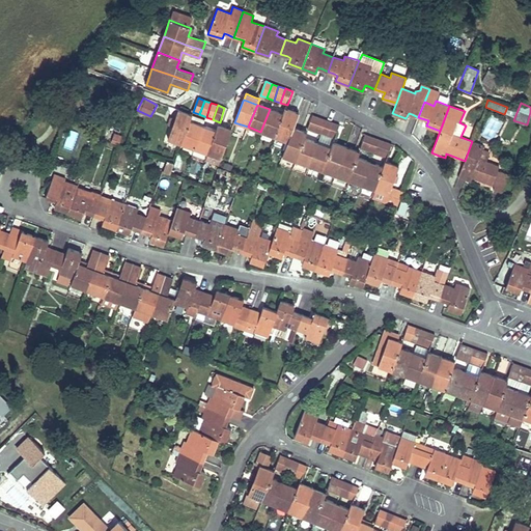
[(285,108),(283,114),(297,119),(299,113),(290,110),(285,108)]
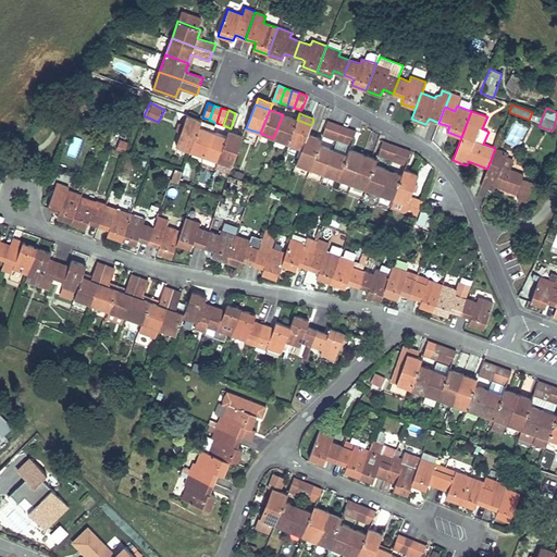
[(273,138),(287,144),(297,120),(283,114),(273,138)]
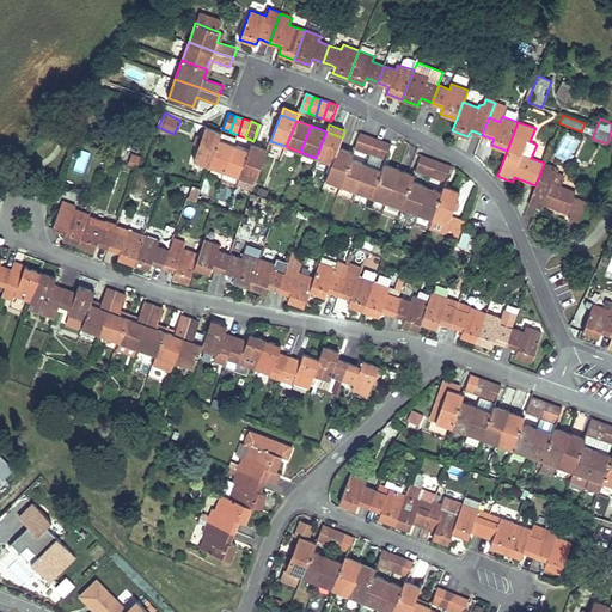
[(216,132),(206,127),(194,160),(209,166),(219,140),(220,139),(221,133),(216,132)]
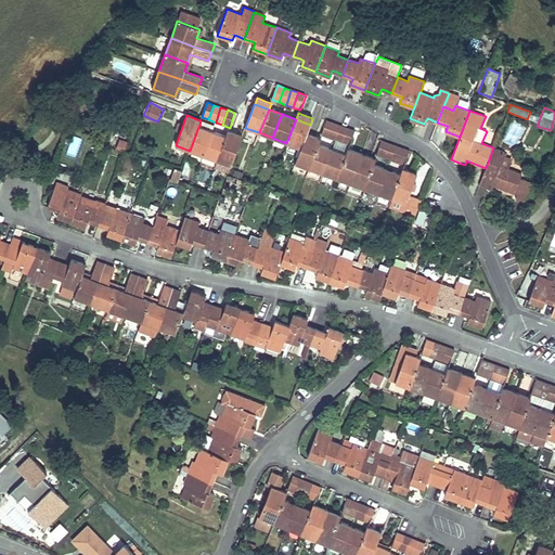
[(305,139),(307,133),(310,125),(296,119),(286,143),(301,149),(305,139)]
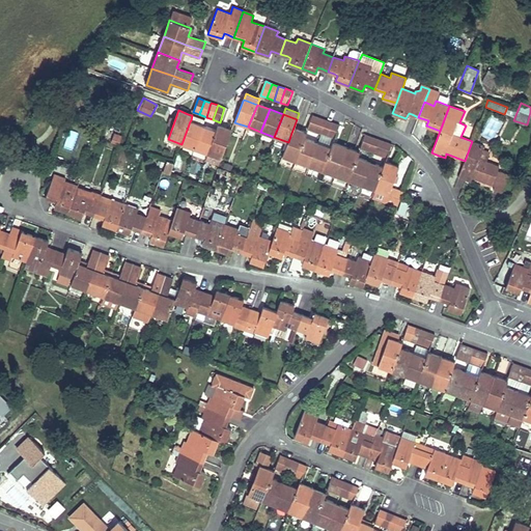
[(203,126),(205,119),(192,115),(191,120),(190,121),(203,126)]
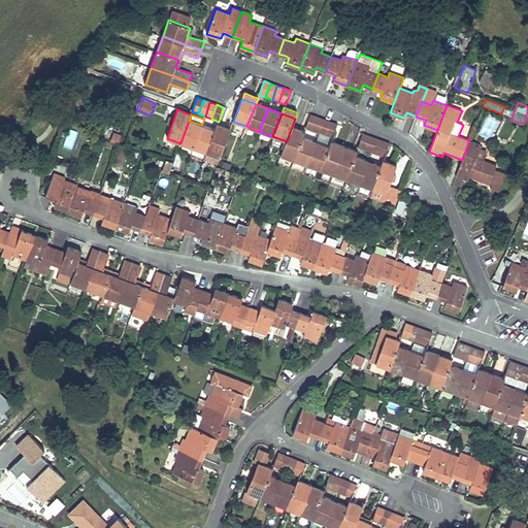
[(305,128),(312,131),(318,117),(310,114),(305,128)]
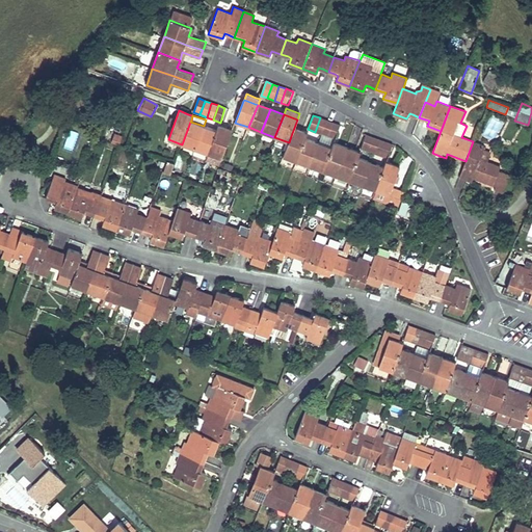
[(315,132),(321,134),(326,121),(320,117),(315,132)]
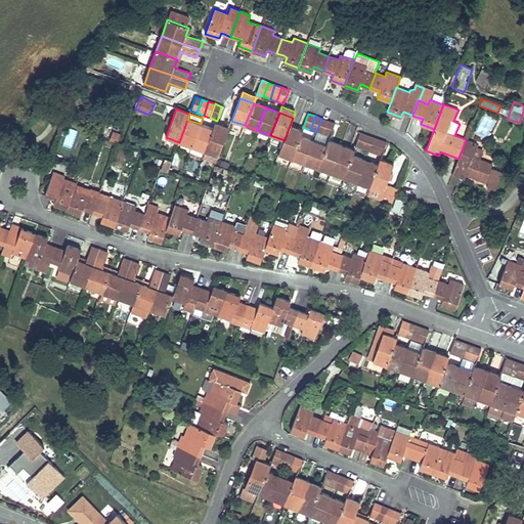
[(316,132),(323,135),(329,121),(321,119),(316,132)]
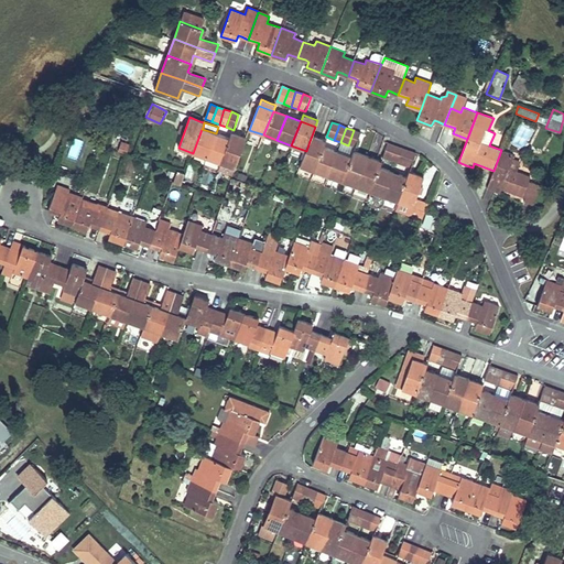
[(193,153),(207,159),(216,133),(202,129),(193,153)]
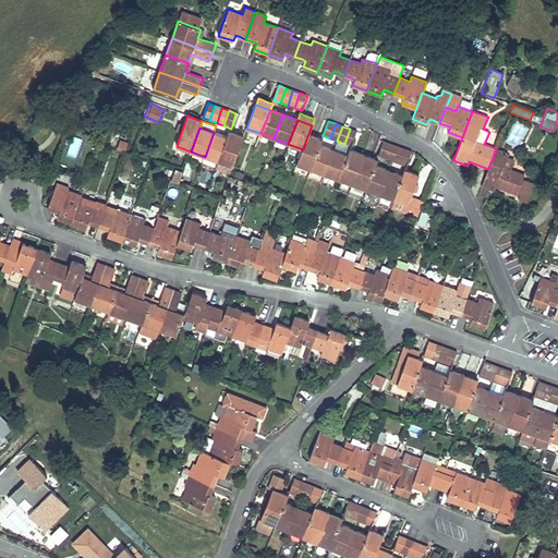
[(344,144),(351,146),(356,131),(350,129),(344,144)]
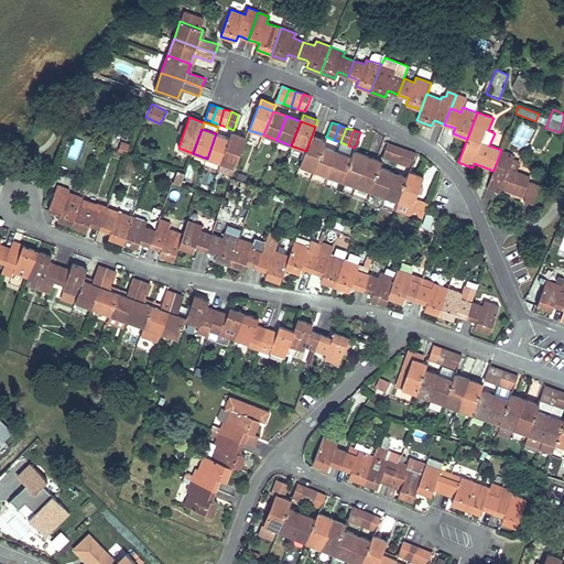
[(245,143),(247,138),(236,134),(232,132),(231,132),(229,139),(245,143)]
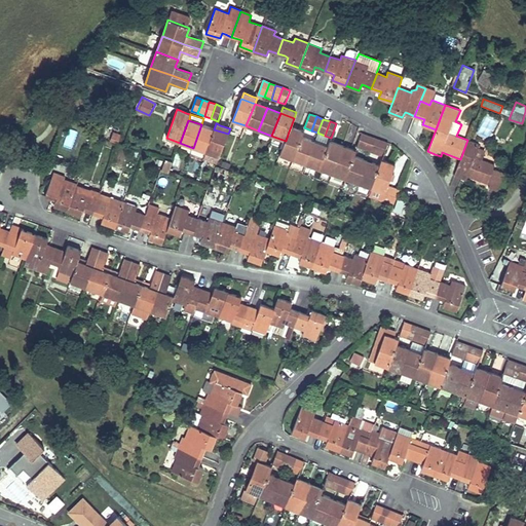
[(193,148),(205,152),(214,129),(201,124),(193,148)]
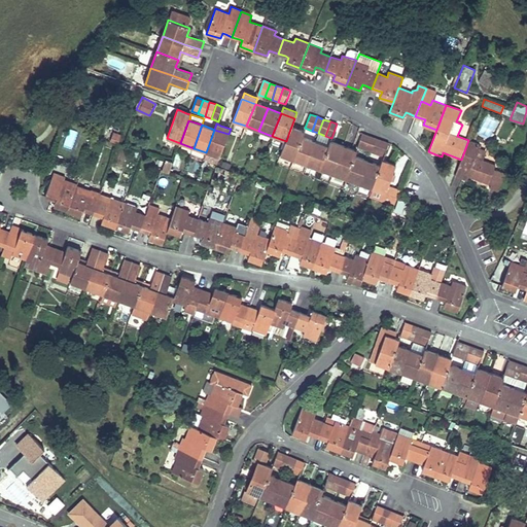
[(291,127),(289,132),(303,137),(305,132),(299,130),(291,127)]
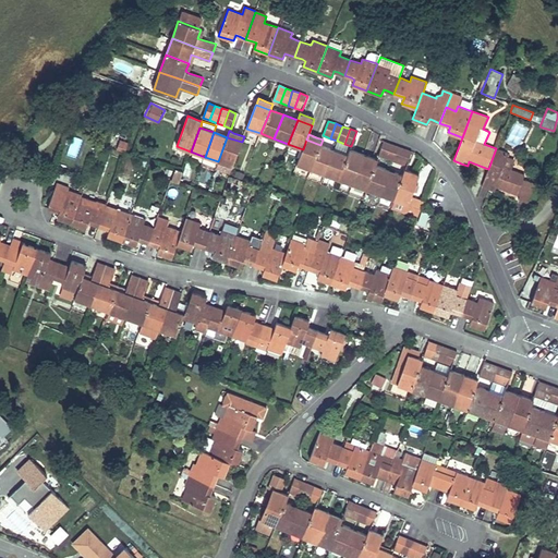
[(69,156),(76,157),(81,140),(73,137),(69,156)]
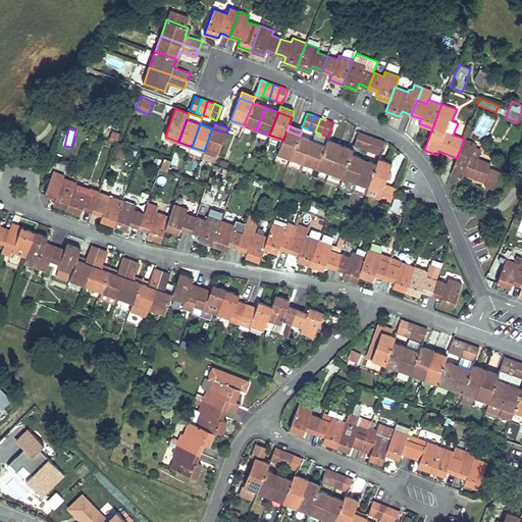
[(204,151),(217,156),(226,133),(212,128),(204,151)]
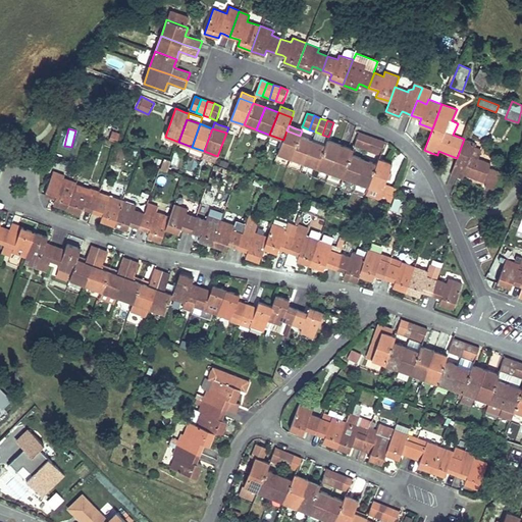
[(277,154),(291,159),(300,136),(286,131),(283,140),(277,154)]
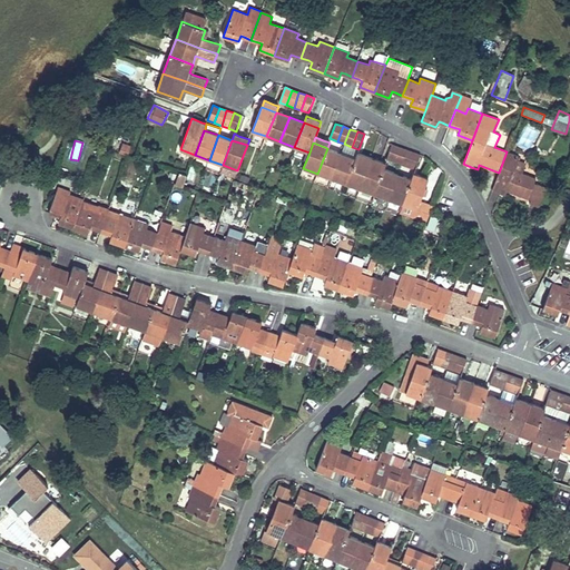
[(120,153),(128,155),(130,147),(123,145),(120,153)]
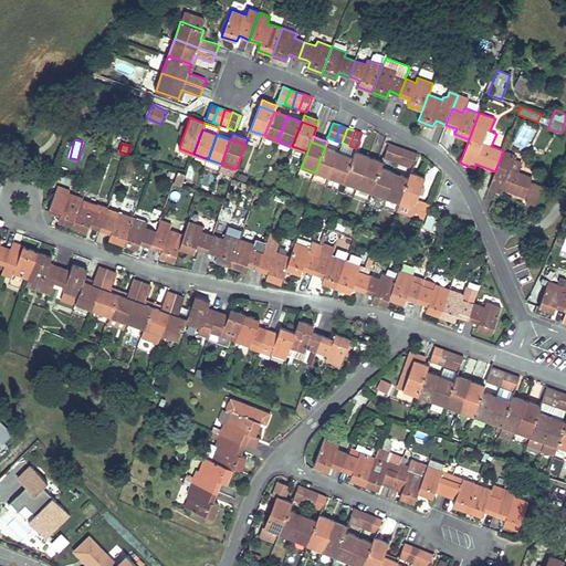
[(384,158),(390,161),(397,146),(389,144),(384,158)]
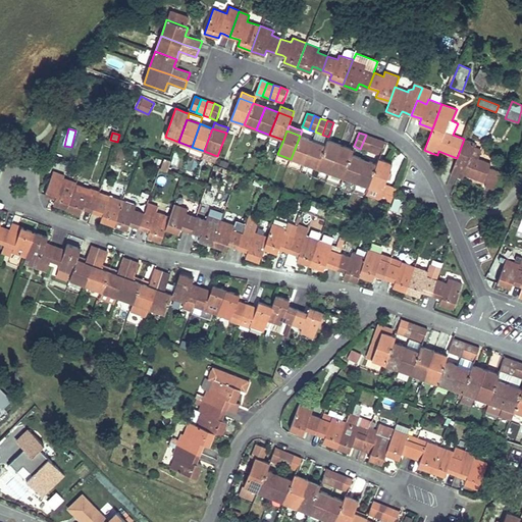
[(360,149),(367,151),(372,137),(366,135),(360,149)]
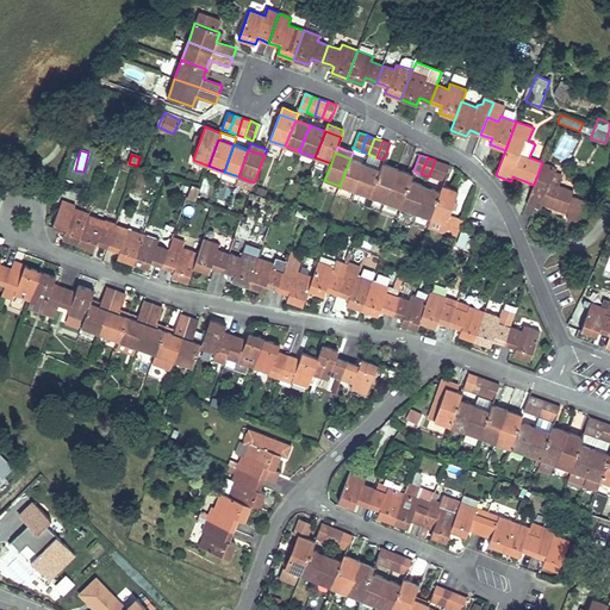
[(340,186),(355,191),(365,165),(350,159),(340,186)]
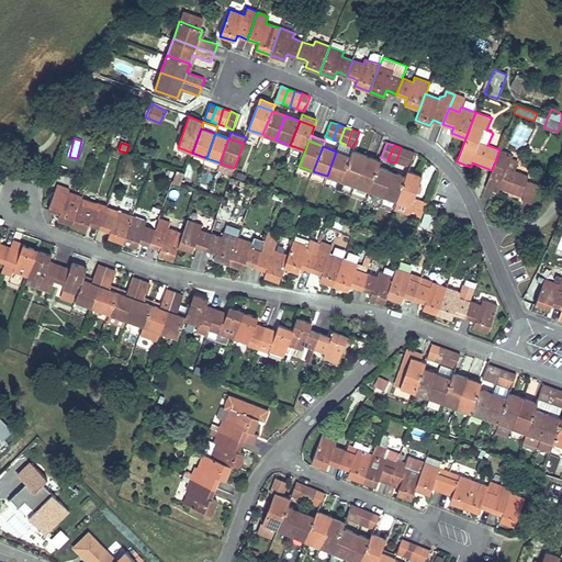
[(395,163),(402,165),(407,150),(401,147),(395,163)]
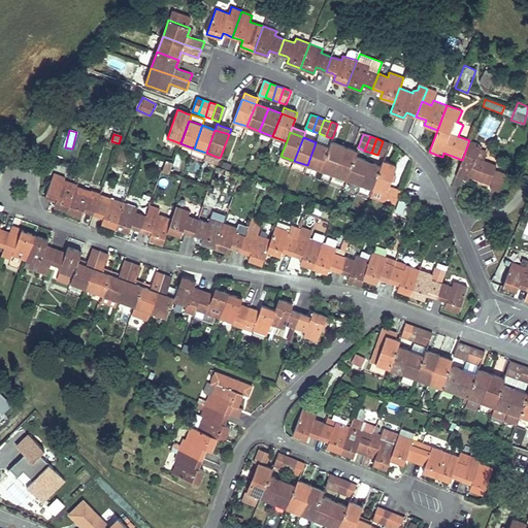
[(487,153),(480,150),(481,145),(469,140),(462,160),(456,175),(463,178),(466,171),(469,172),(468,176),(469,177),(489,185),(496,168),(497,165),(484,161),(487,153)]
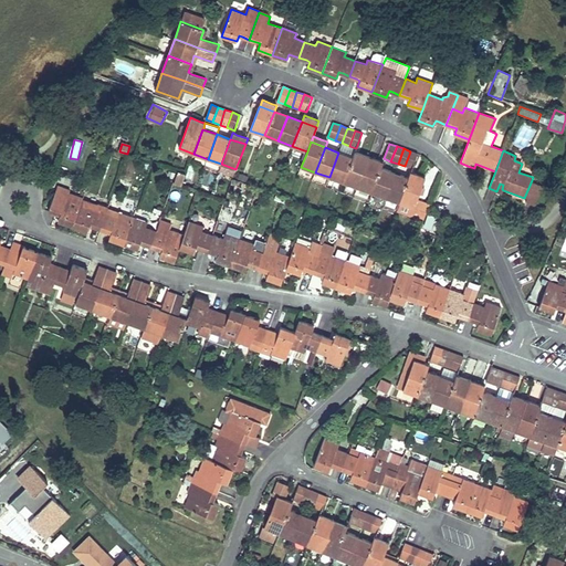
[(367,163),(369,157),(359,153),(355,152),(353,157),(367,163)]
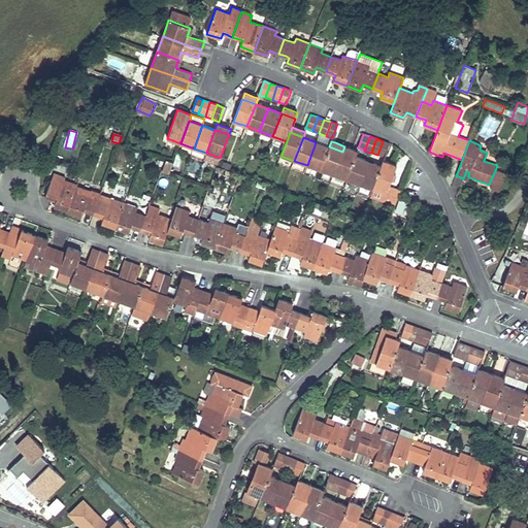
[(377,155),(385,158),(390,143),(383,141),(377,155)]
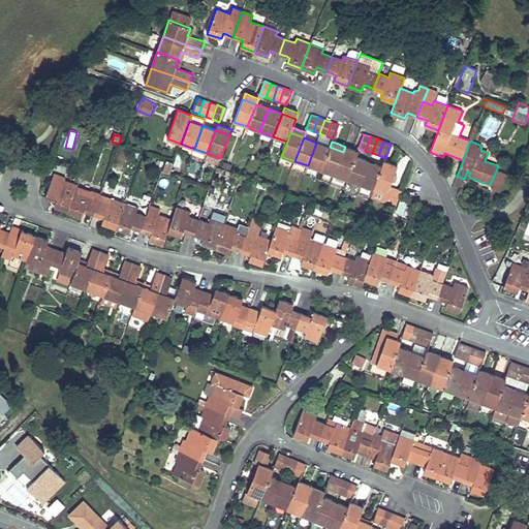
[(308,165),(320,170),(330,147),(316,143),(308,165)]
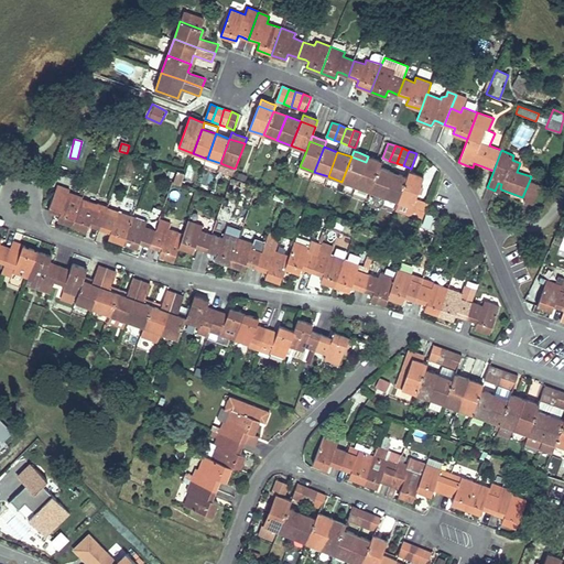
[(342,182),(356,186),(366,162),(351,156),(342,182)]
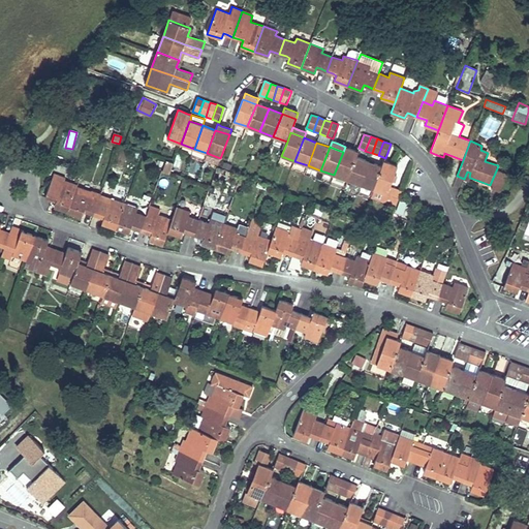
[(343,152),(356,157),(359,151),(354,150),(345,147),(343,152)]
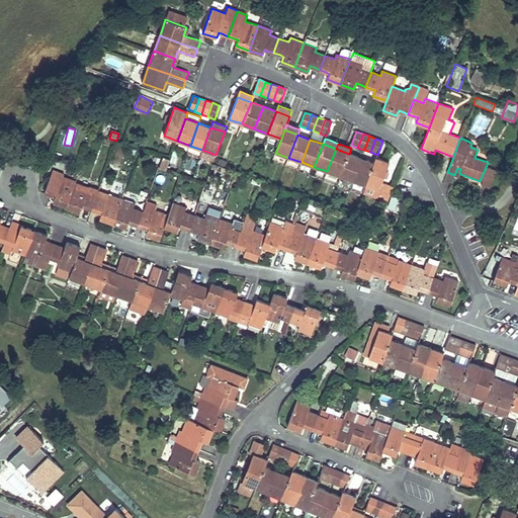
[(327,171),(340,176),(349,154),(336,149),(327,171)]
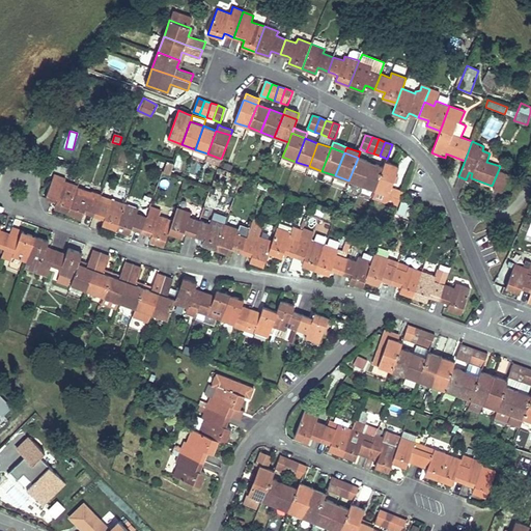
[(348,180),(362,186),(370,162),(358,158),(348,180)]
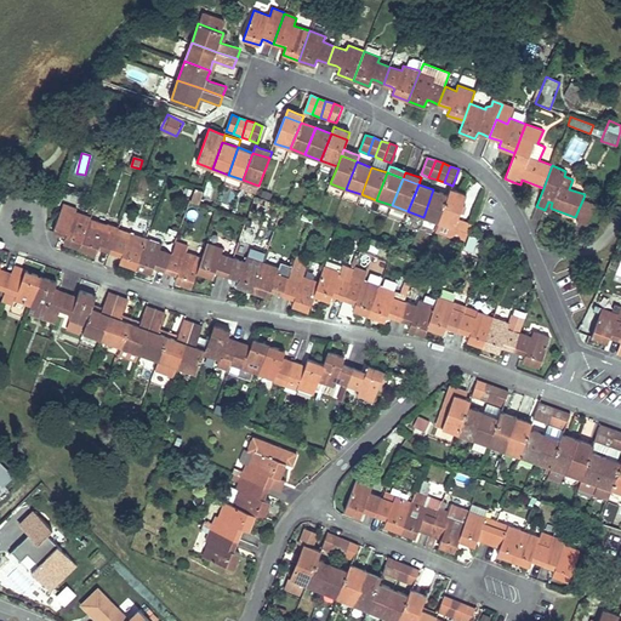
[(191,200),(199,204),(200,203),(204,192),(195,188),(191,200)]
